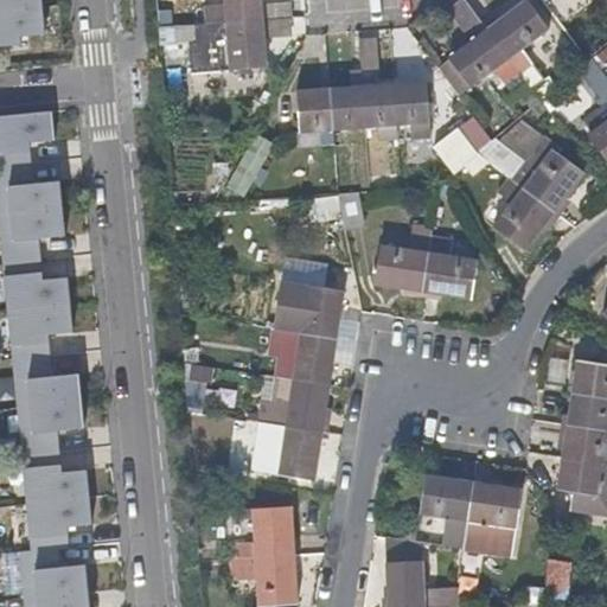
[(0,0),(0,46),(21,45),(20,36),(45,34),(40,0),(0,0)]
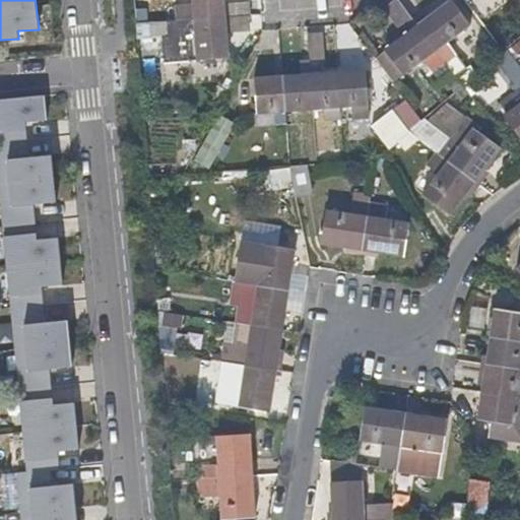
[(223,4),(222,0),(192,0),(193,7),(176,9),(177,22),(225,19),(223,4)]
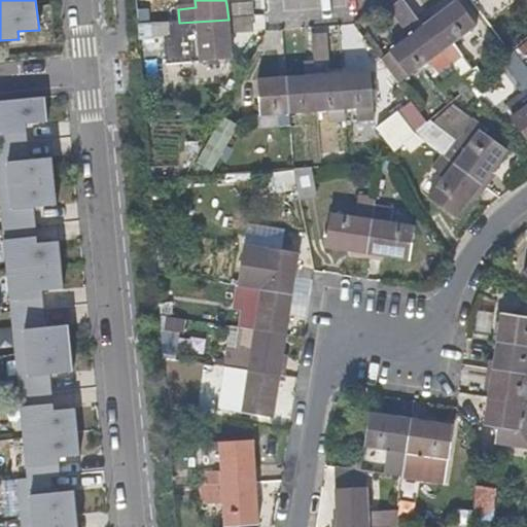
[(423,26),(403,0),(400,0),(391,9),(411,36),(423,26)]
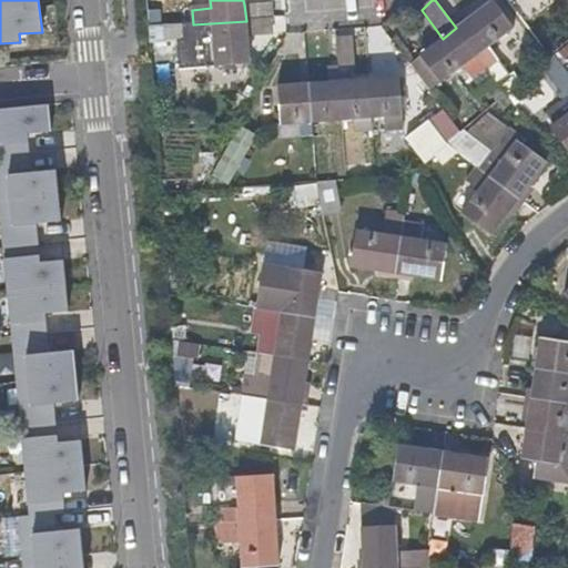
[(487,48),(511,29),(492,2),(456,28),(486,70),(497,84),(507,74),(487,48)]
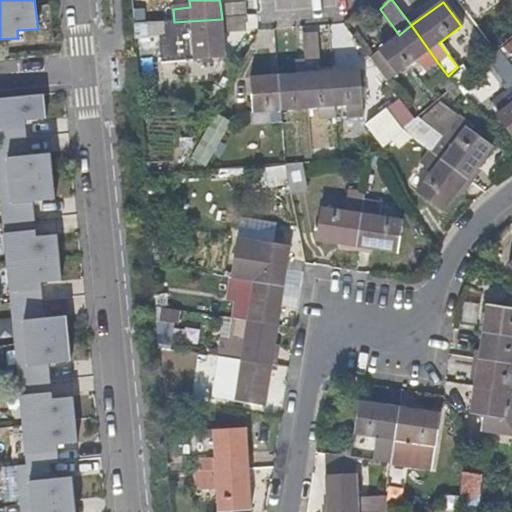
[(241,17),(240,3),(220,4),(222,19),(241,17)]
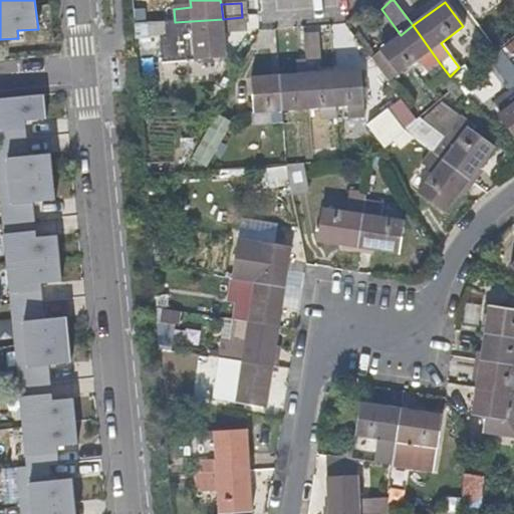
[(243,32),(242,17),(223,19),(224,34),(243,32)]
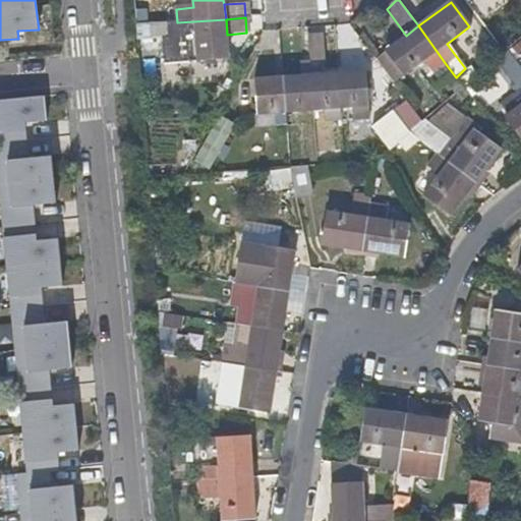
[(227,35),(226,19),(177,22),(167,23),(168,37),(195,35),(197,62),(228,60),(227,35)]
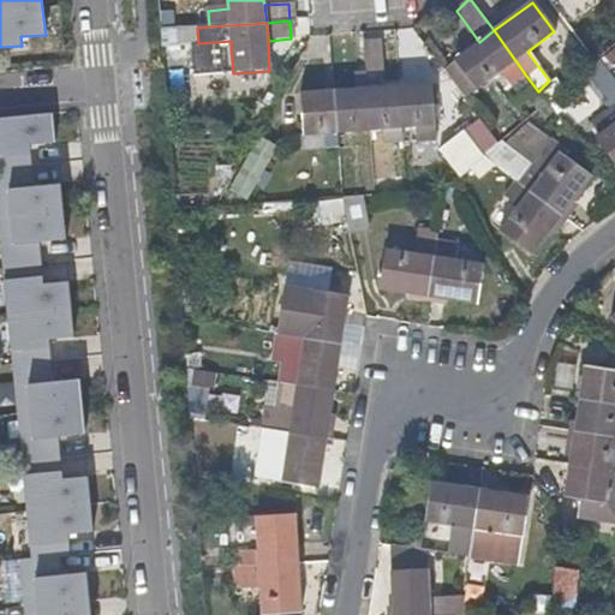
[(526,76),(494,30),(479,42),(455,60),(477,89),(501,72),(512,87),(526,76)]
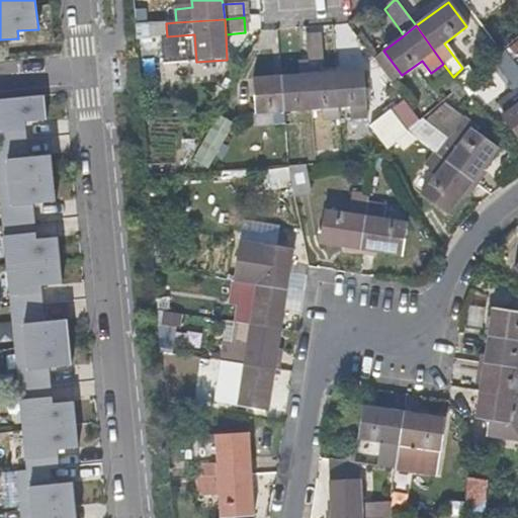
[(324,63),(323,35),(306,36),(308,63),(317,63),(324,63)]
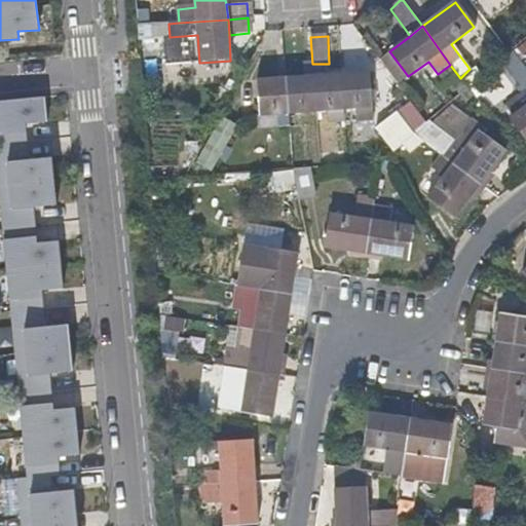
[(525,66),(513,49),(500,60),(525,92),(508,106),(515,116),(513,118),(525,136),(525,66)]
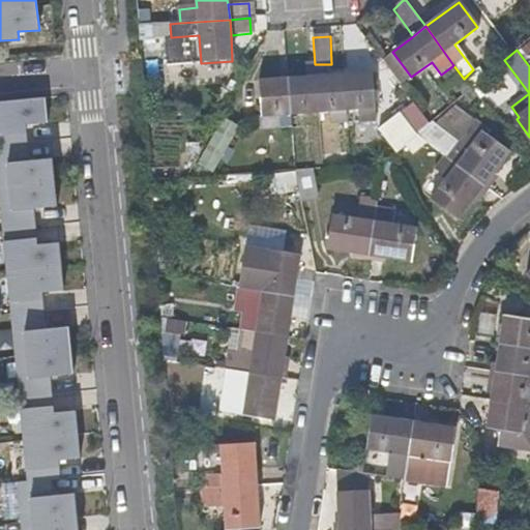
[(347,111),(345,75),(325,77),(324,64),(315,64),(316,78),(319,114),(339,111),(340,122),(348,121),(347,111)]
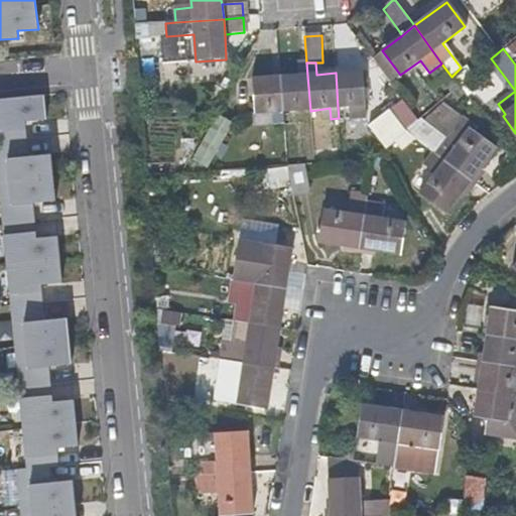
[(459,87),(473,74),(465,65),(461,68),(452,77),(459,87)]
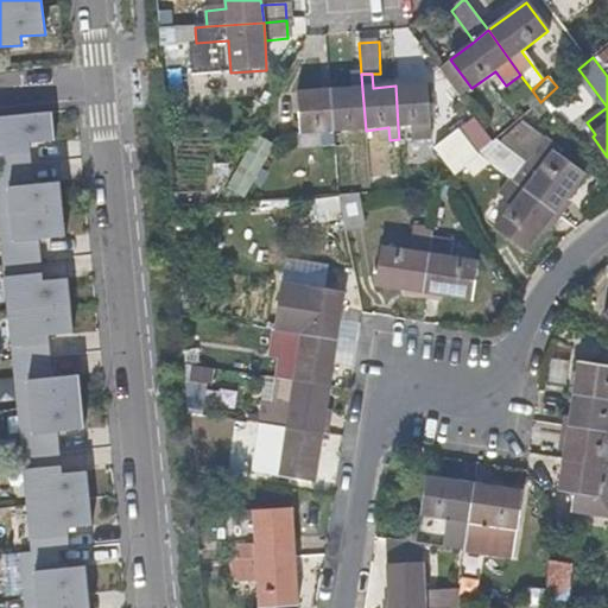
[(330,90),(330,81),(321,82),(321,92),(298,93),(301,122),(293,122),(295,134),(304,134),(322,133),(334,132),(330,90)]
